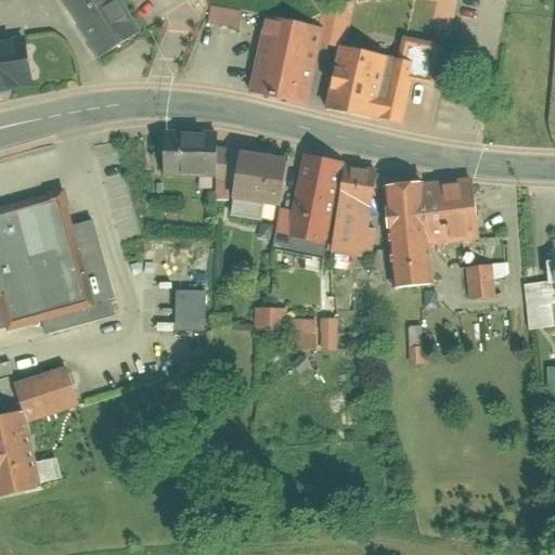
[(119,0),(57,0),(94,59),(139,30),(119,0)]
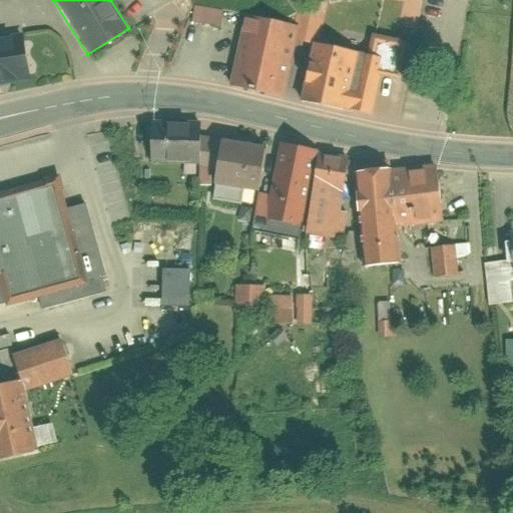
[(402,0),(402,24),(420,24),(419,0),(402,0)]
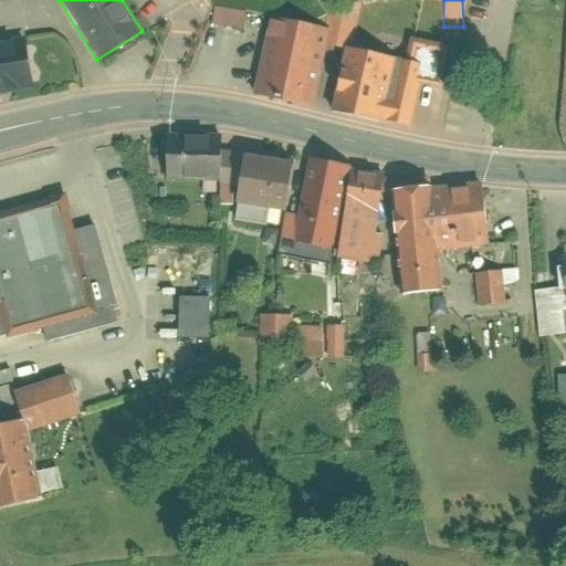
[(332,25),(350,32),(358,8),(339,2),(332,25)]
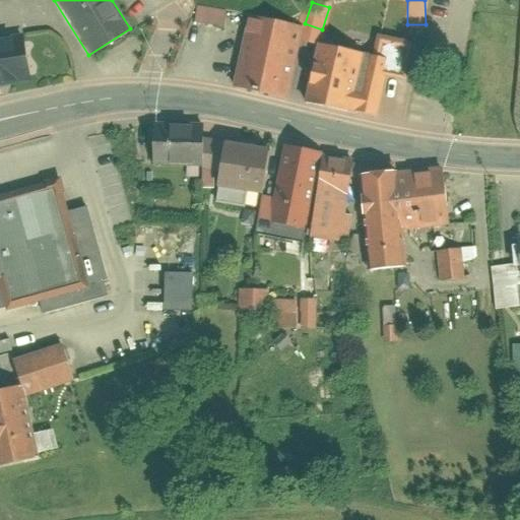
[(223,9),(193,5),(191,22),(220,26),(223,9)]
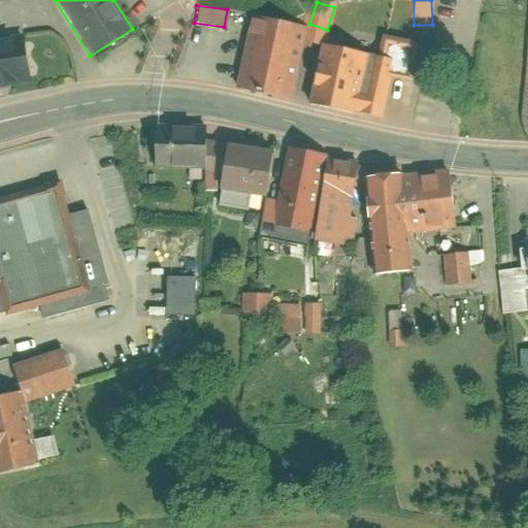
[(303,26),(249,13),(233,89),(288,100),(303,26)]
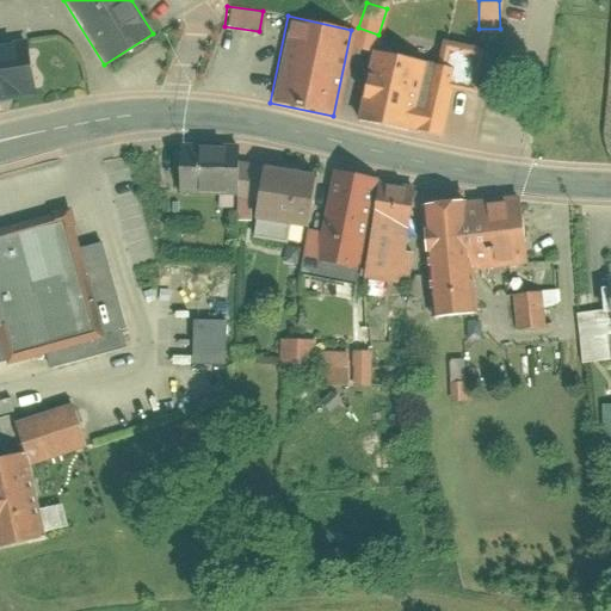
[(434,51),(372,38),(353,123),(438,141),(450,87),(480,93),(491,49),(438,37),(434,51)]
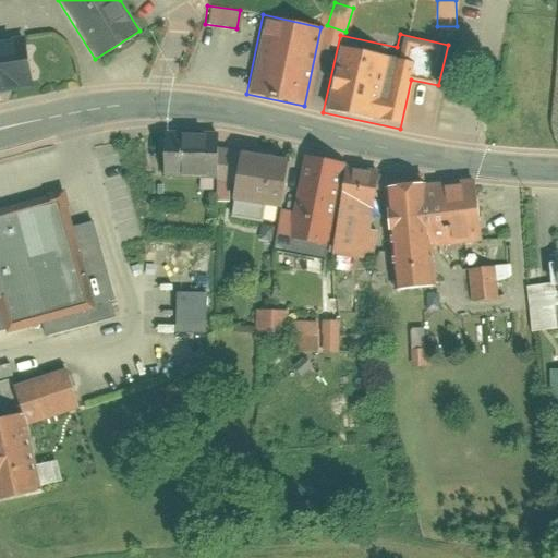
[(0,87),(28,85),(25,39),(0,40),(0,87)]
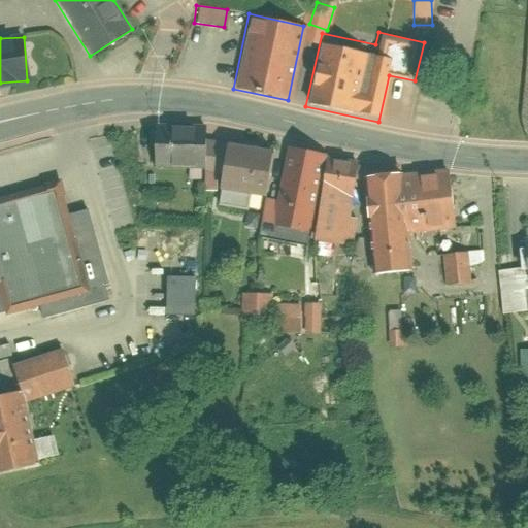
[(202,130),(151,133),(153,168),(204,165),(202,130)]
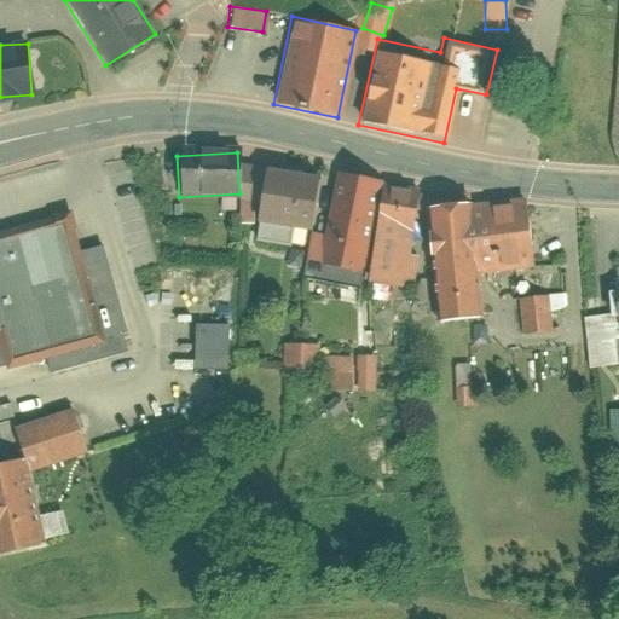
[(318,174),(262,165),(254,213),(310,223),(318,174)]
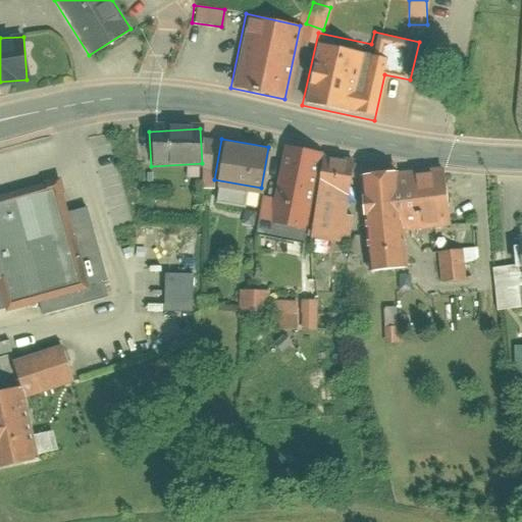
[(323,148),(283,141),(268,221),(309,228),(320,164),(323,148)]
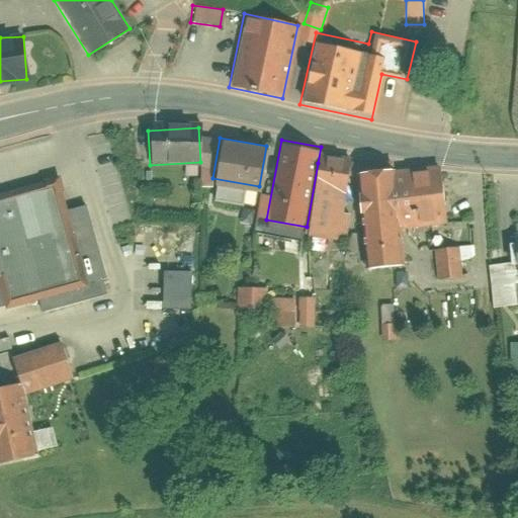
[(390,162),(351,167),(364,272),(404,267),(399,227),(442,222),(435,165),(391,170),(390,162)]
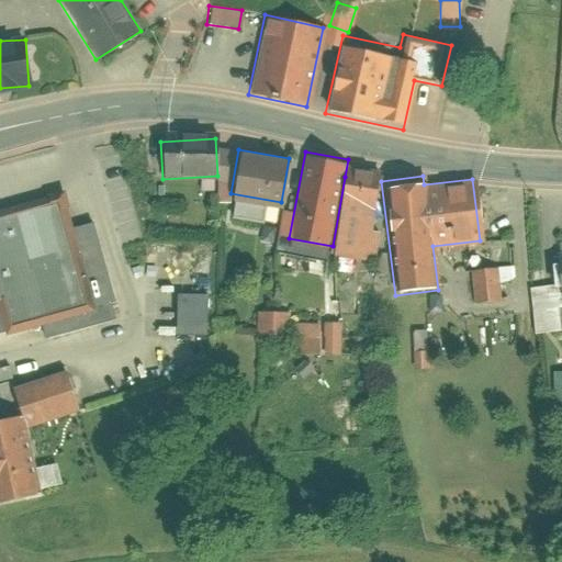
[(378,181),(345,177),(333,246),(332,253),(374,260),(380,232),(370,229),(378,181)]
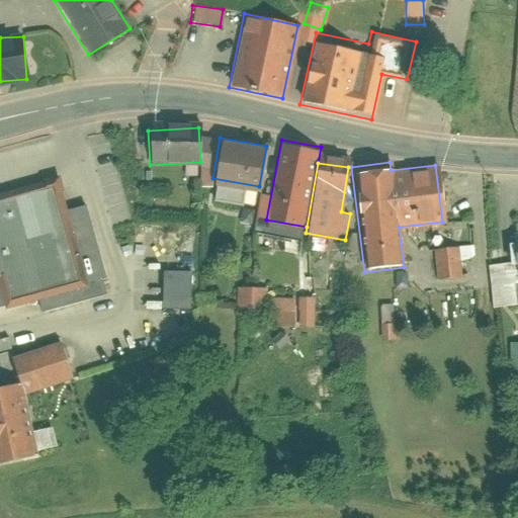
[(0,279),(2,279),(10,311),(96,288),(68,179),(0,196),(0,279)]
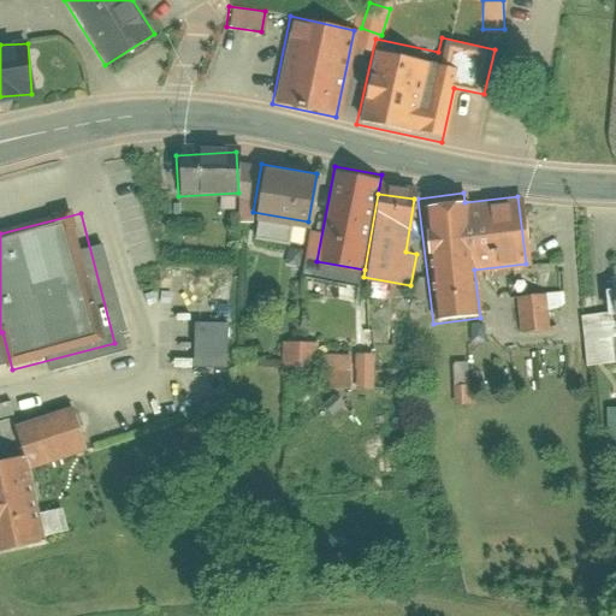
[(615,274),(611,276),(614,313),(579,315),(584,365),(615,362),(615,274)]
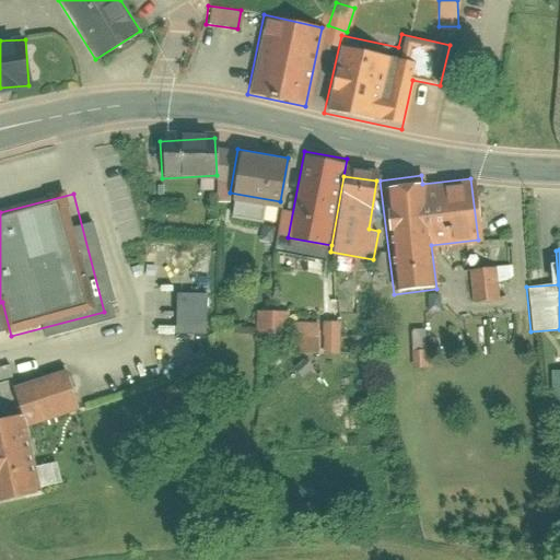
[(496,266),(467,269),(471,304),(499,301),(496,266)]
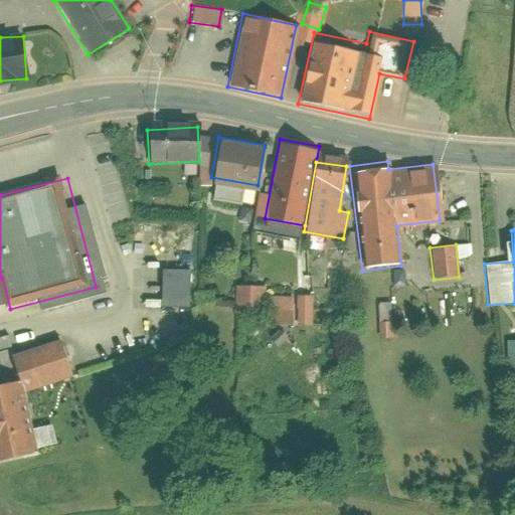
[(157,307),(190,308),(190,272),(157,271),(157,307)]
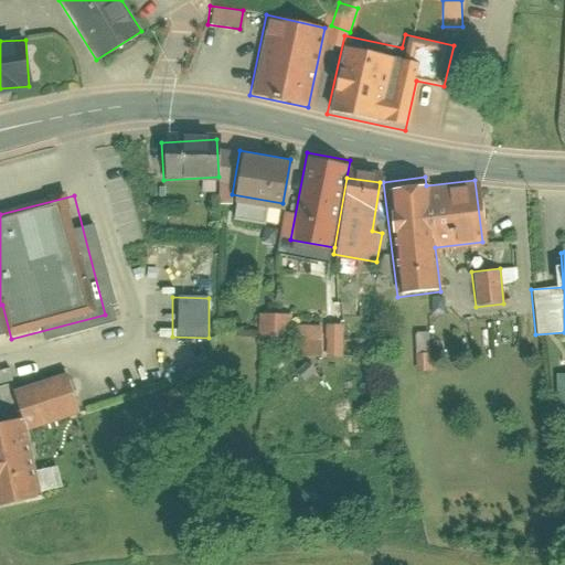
[(290,315),(258,313),(257,337),(290,338),(290,315)]
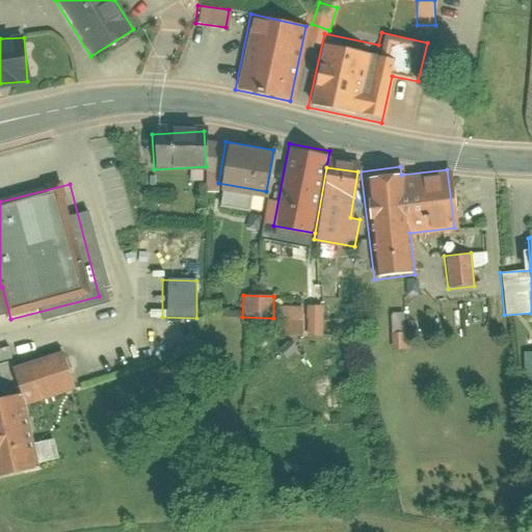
[(302,306),(278,304),(278,336),(301,337),(302,306)]
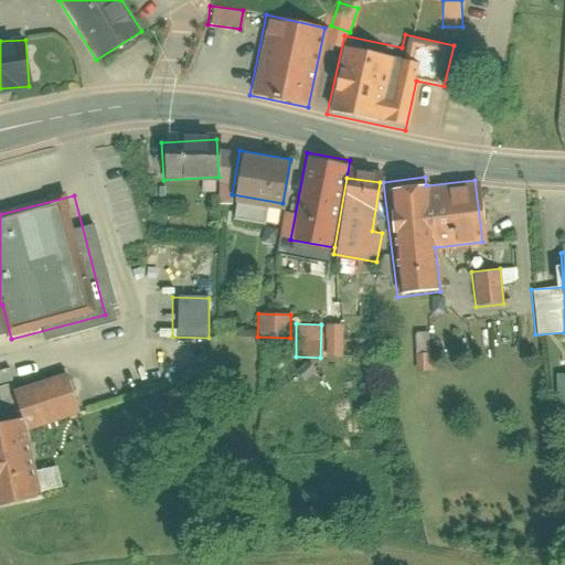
[(342,323),(324,323),(323,358),(341,358),(342,323)]
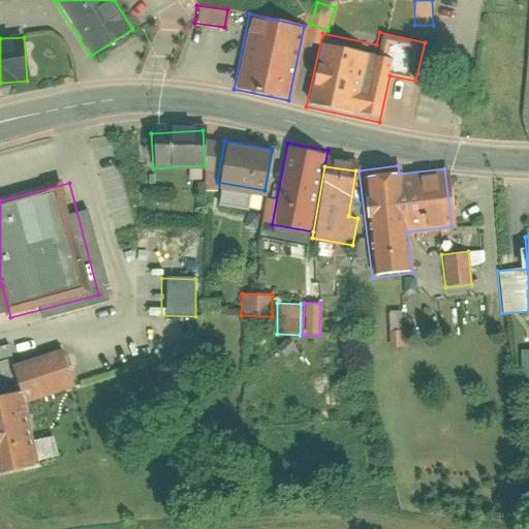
[(17,389),(0,392),(0,474),(34,466),(18,401),(71,386),(60,342),(8,355),(17,389)]
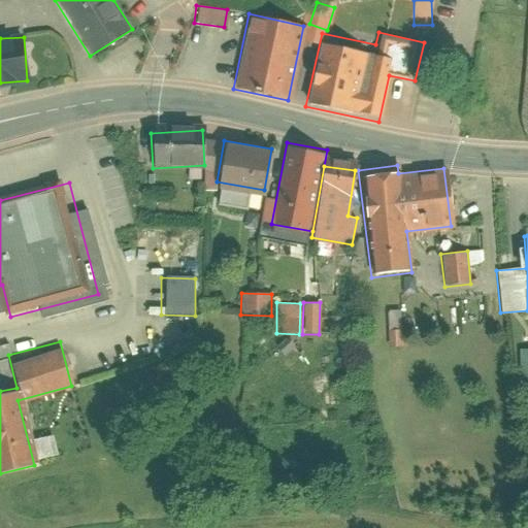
[(527,347),(517,348),(519,376),(527,375),(527,347)]
